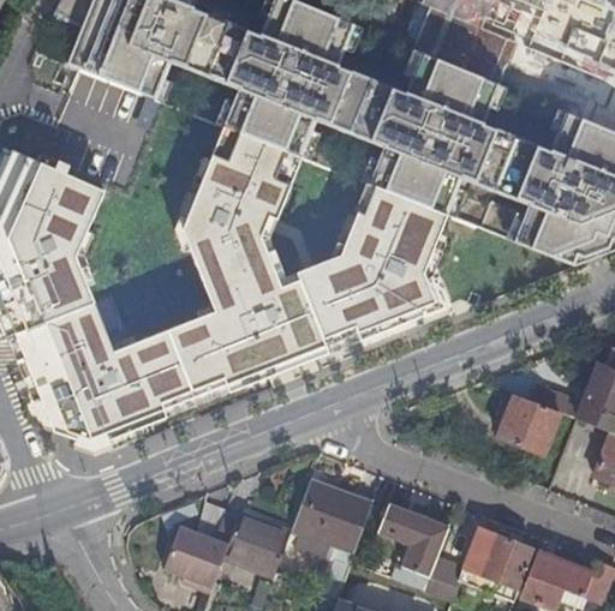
[(103,0),(75,69),(40,52),(0,129),(0,351),(30,425),(78,449),(442,312),(427,264),(440,221),(442,214),(555,263),(614,246),(614,130),(583,117),(559,107),(545,147),(481,119),(494,83),(412,46),(398,87),(330,64),(347,27),(270,0),(257,0),(245,33),(189,7),(192,0),(103,0)]
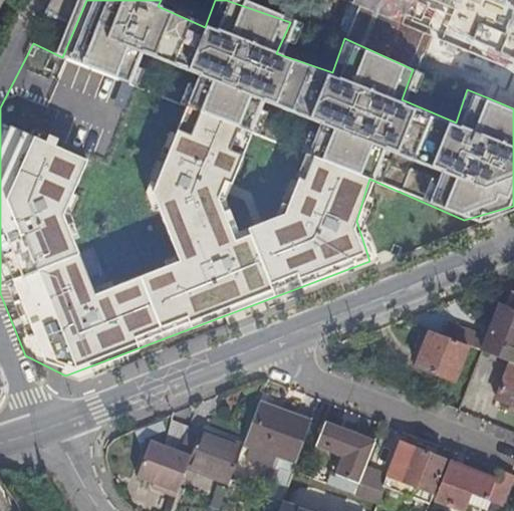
[(345,0),(345,1),(513,64),(513,0),(345,0)]
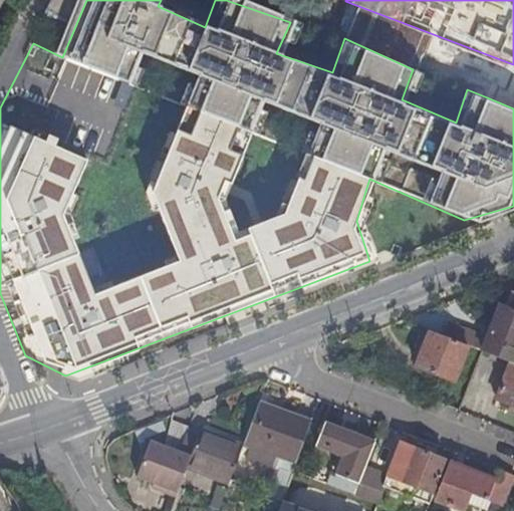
[(513,305),(507,302),(498,299),(489,324),(486,323),(482,333),(487,335),(483,348),(510,358),(513,359),(513,305)]
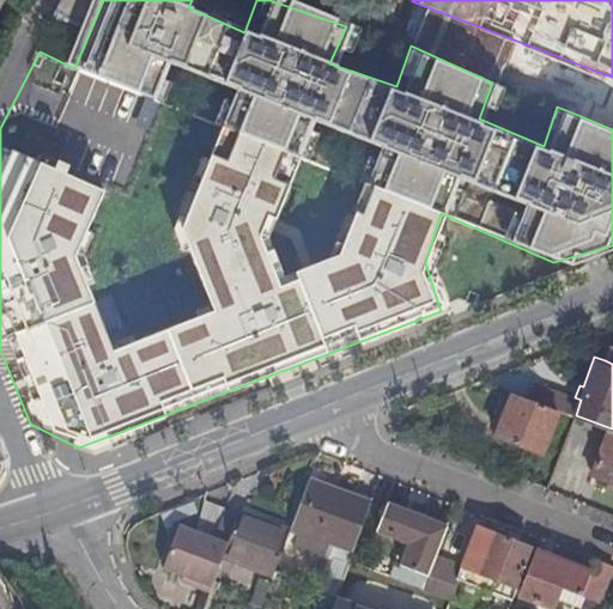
[(581,400),(575,397),(533,381),(527,396),(557,407),(574,414),(576,415),(581,400)]
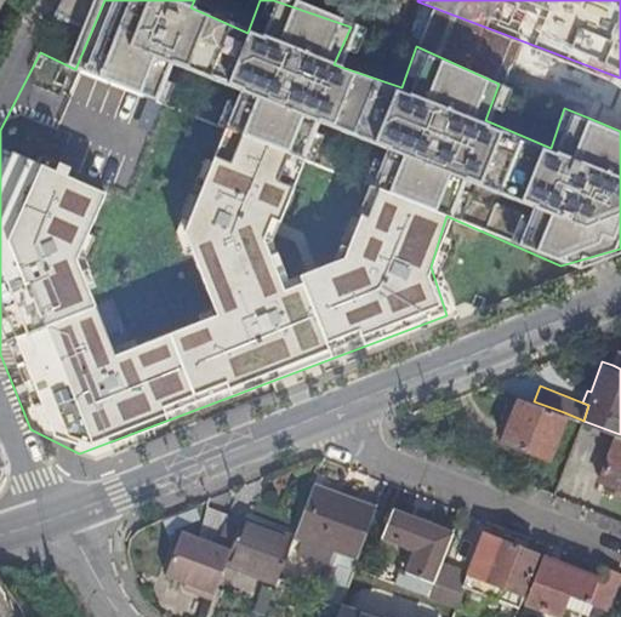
[(534,401),(519,395),(503,436),(548,455),(564,412),(534,401)]
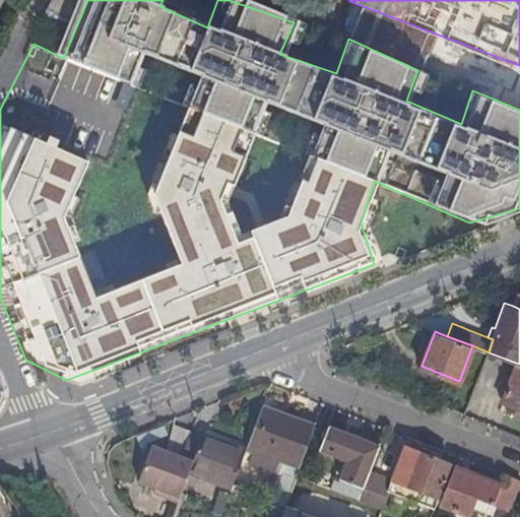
[(519,364),(516,363),(502,399),(519,406),(519,364)]
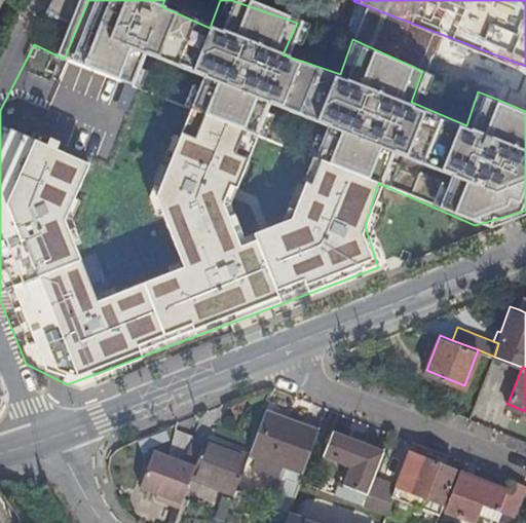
[(318,428),(266,408),(252,449),(304,468),(318,428)]
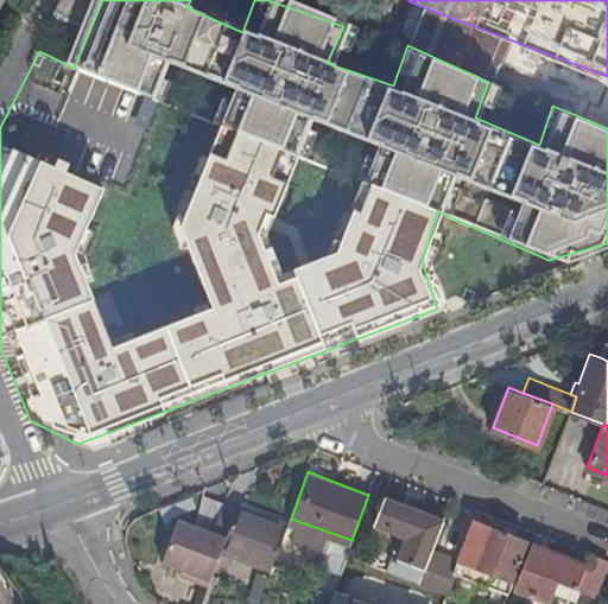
[(432,548),(443,519),(385,497),(375,522),(409,534),(400,557),(424,566),(432,548)]
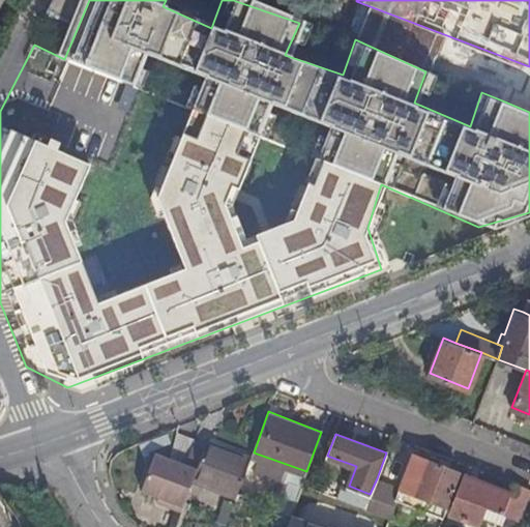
[(185,463),(159,454),(155,451),(142,488),(166,497),(165,502),(181,508),(186,496),(194,477),(238,494),(252,457),(206,440),(204,447),(193,444),(185,463)]
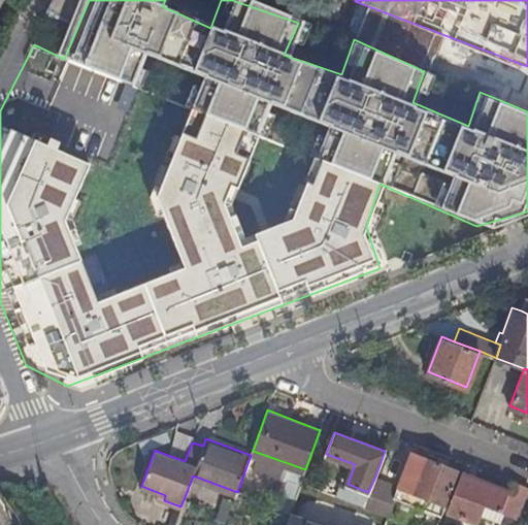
[(397,485),(375,477),(368,492),(364,503),(391,513),(397,496),(442,513),(459,469),(410,450),(397,485)]
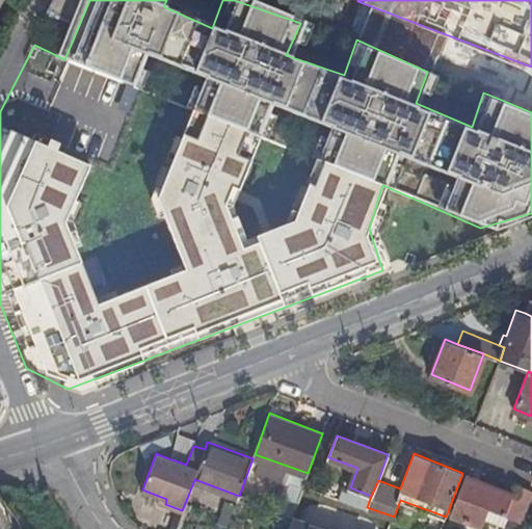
[(475,466),(470,464),(452,510),(482,522),(486,511),(488,505),(504,511),(508,513),(502,528),(517,528),(531,492),(531,487),(514,481),(511,491),(471,476),(475,466)]
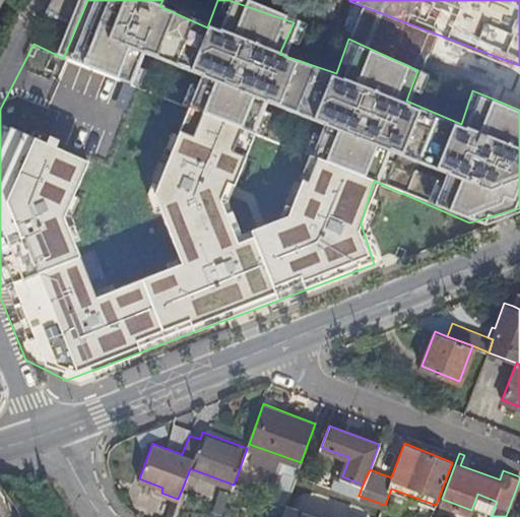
[(491,506),(493,500),(477,494),(475,500),(491,506)]
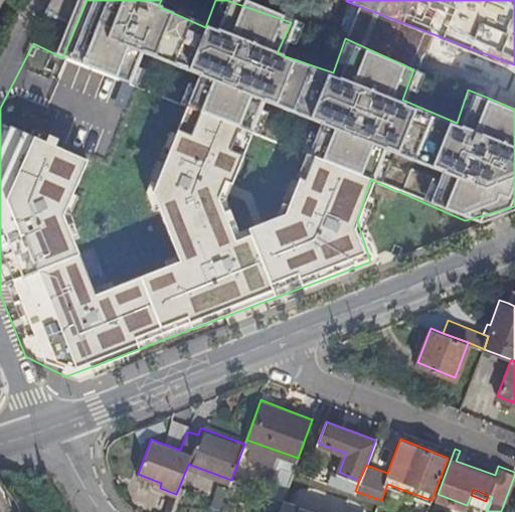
[(278,511),(314,511),(282,501),(278,511)]
